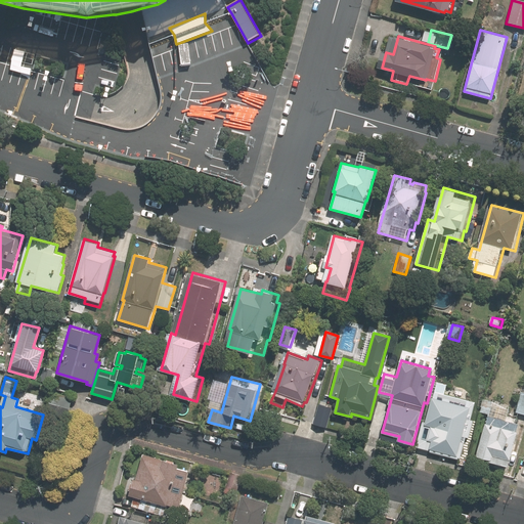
[(435,398),(427,425),(429,426),(424,444),(433,447),(432,450),(439,452),(438,454),(451,457),(451,456),(462,460),(468,437),(471,438),(475,422),(472,421),(477,403),(437,392),(436,399),(435,398)]
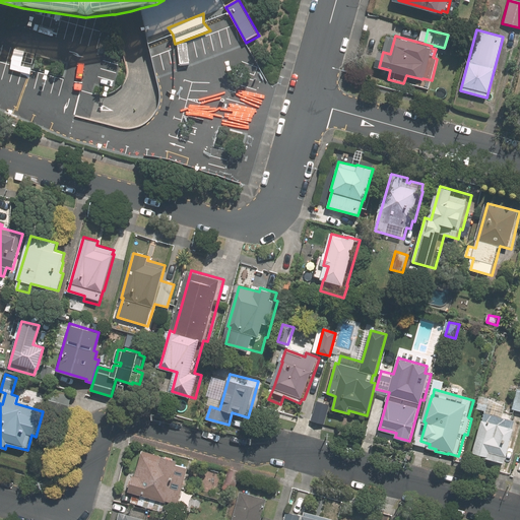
[(71,396),(52,390),(47,409),(66,415),(71,396)]
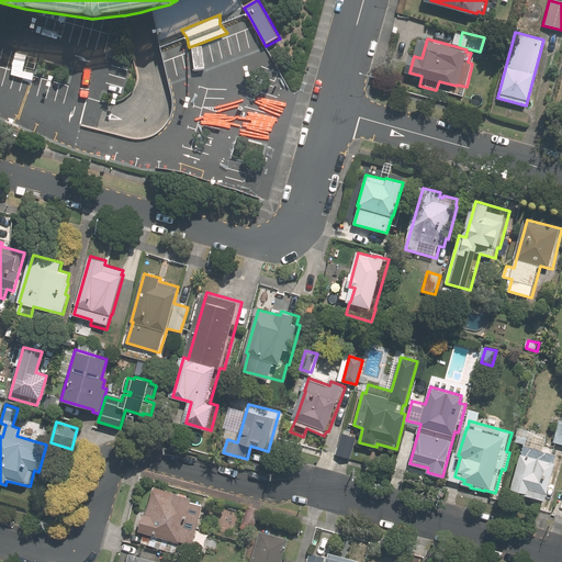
[(542,499),(555,453),(541,450),(544,440),(528,437),(531,427),(519,424),(515,441),(524,444),(512,489),(525,492),(524,494),(542,499)]
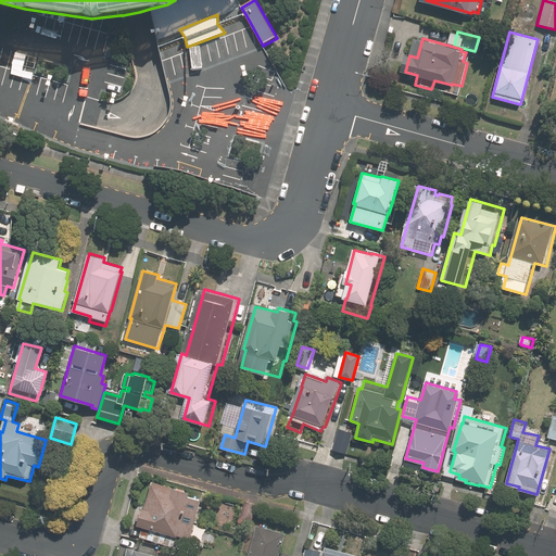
[(335,450),(348,453),(354,432),(340,428),(335,450)]
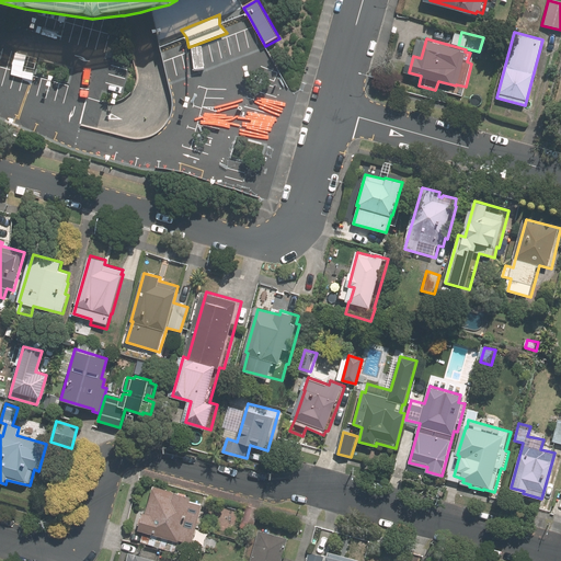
[(197,500),(157,488),(149,514),(146,513),(141,530),(146,531),(142,542),(179,552),(182,540),(194,544),(205,506),(195,503),(197,500)]
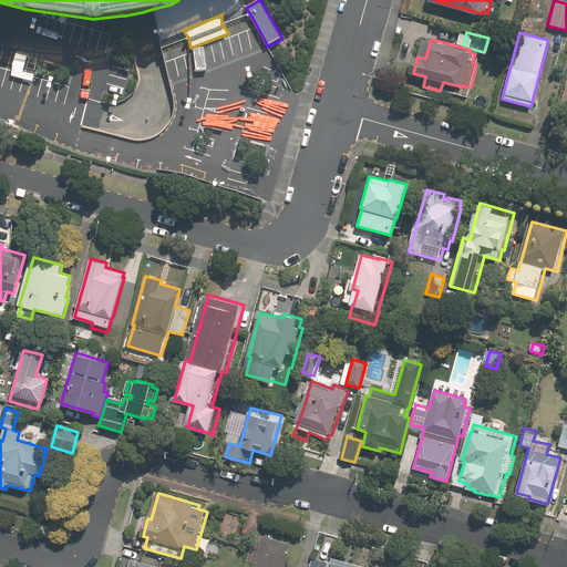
[(286,566),(292,545),(265,537),(255,566),(286,566)]
